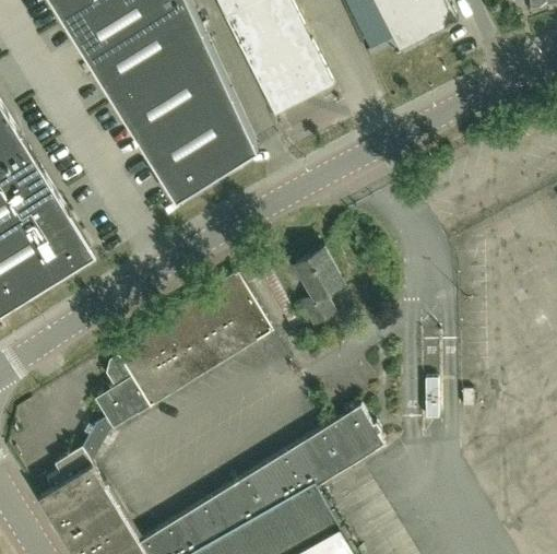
[(186,0),(48,0),(102,85),(138,142),(175,202),(257,151),(186,0)]
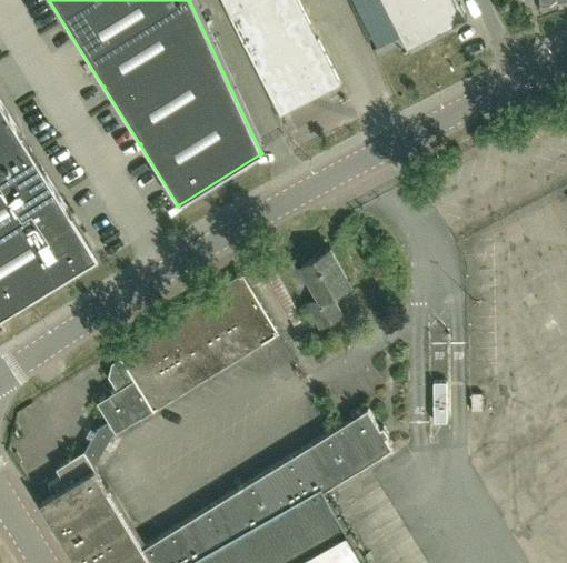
[(220,0),(279,117),(338,87),(295,0),(220,0)]
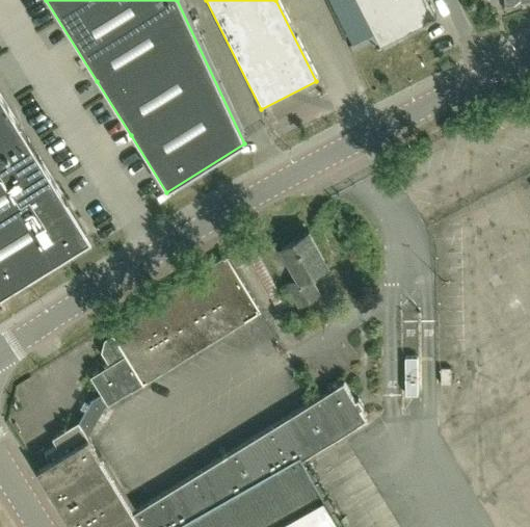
[(353,0),(379,49),(434,21),(424,0),(353,0)]
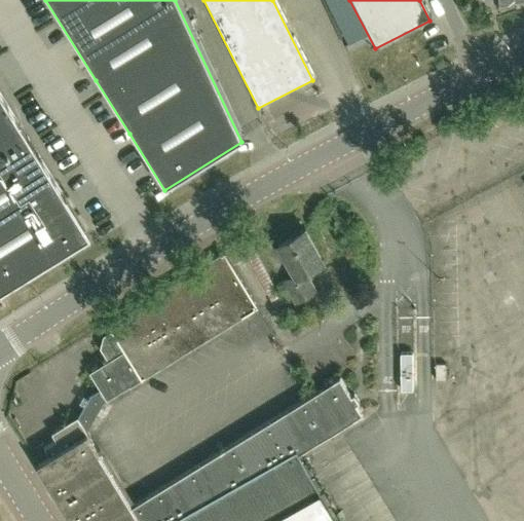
[(0,292),(84,239),(0,103),(0,292)]
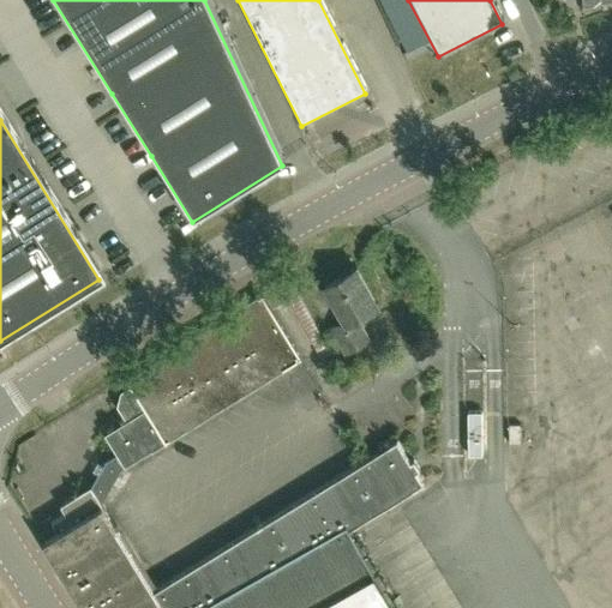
[(373,309),(352,272),(323,289),(343,324),(329,332),(343,357),(367,343),(354,320),(373,309)]
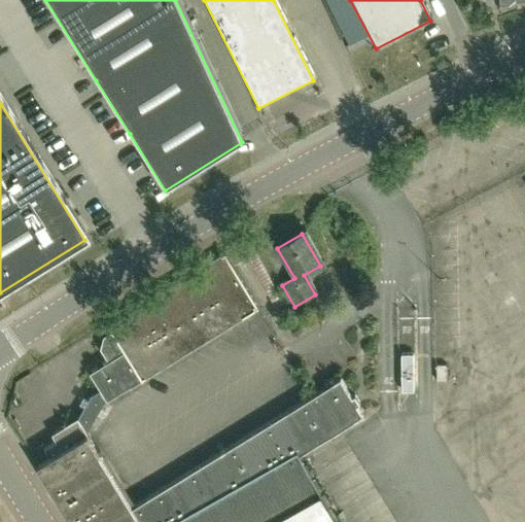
[(48,460),(36,467),(37,468),(63,511),(66,516),(70,521),(336,521),(320,496),(298,459),(361,420),(355,410),(358,408),(353,399),(350,402),(339,383),(131,510),(88,441),(84,436),(101,407),(105,405),(256,312),(222,257),(135,312),(106,329),(112,340),(107,342),(105,355),(109,362),(88,377),(98,393),(89,399),(75,421),(50,437),(58,447),(45,455),(48,460)]
